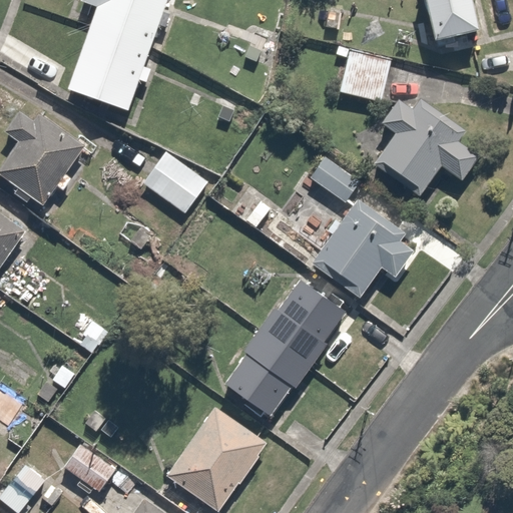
[(166,0),(85,0),(83,7),(95,11),(69,89),(130,110),(166,0)]
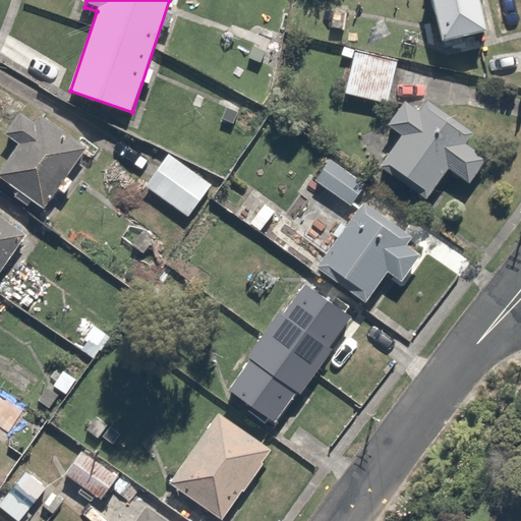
[(489,0),(432,0),(444,47),(498,36),(489,0)]
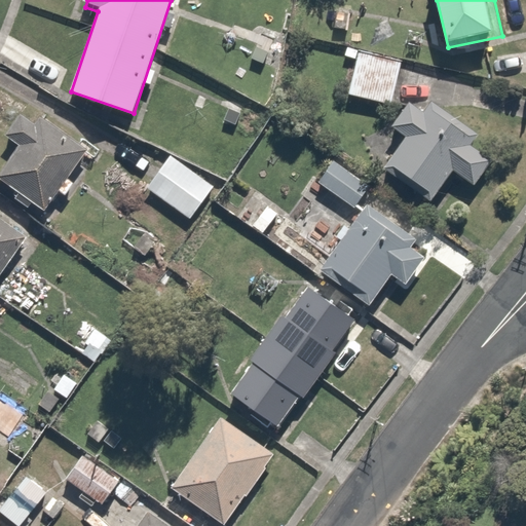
[(406,63),(358,53),(349,99),(398,108),(406,63)]
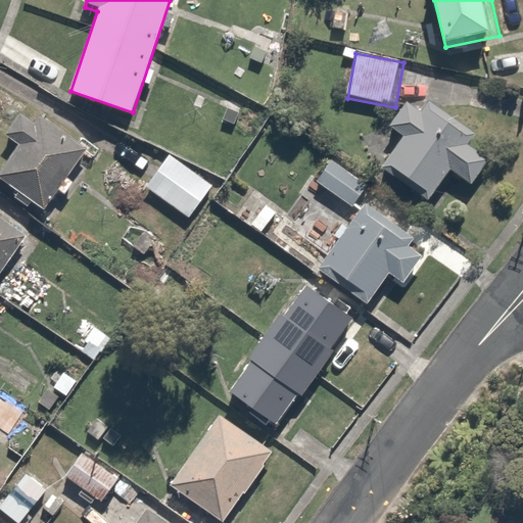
[(426,110),(412,99),(392,126),(409,138),(385,169),(434,205),(459,175),(477,189),(496,164),(470,144),(477,135),(432,101),(426,110)]
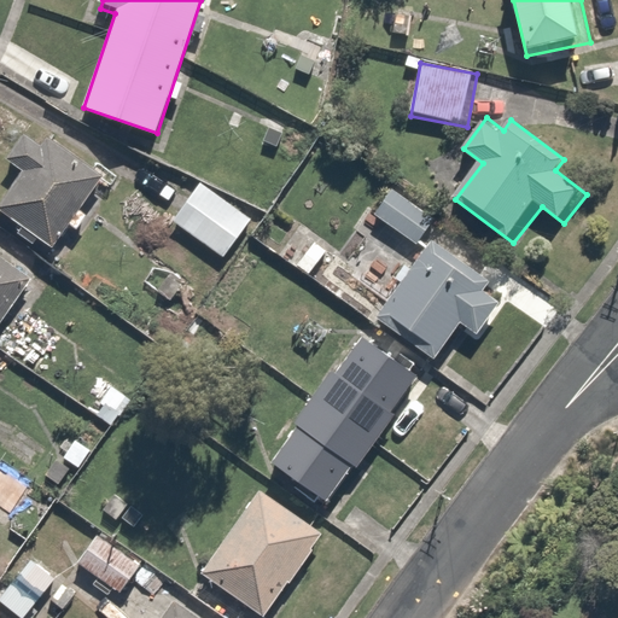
[(109,175),(51,130),(42,143),(28,132),(6,161),(25,174),(4,202),(58,243),(109,175)]
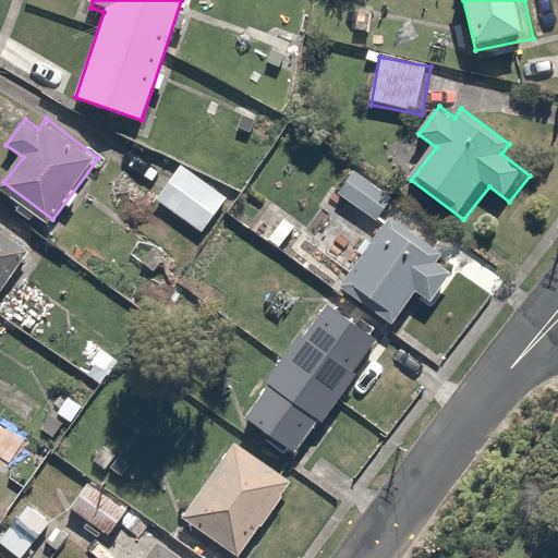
[(231,204),(182,165),(155,198),(204,238),(231,204)]
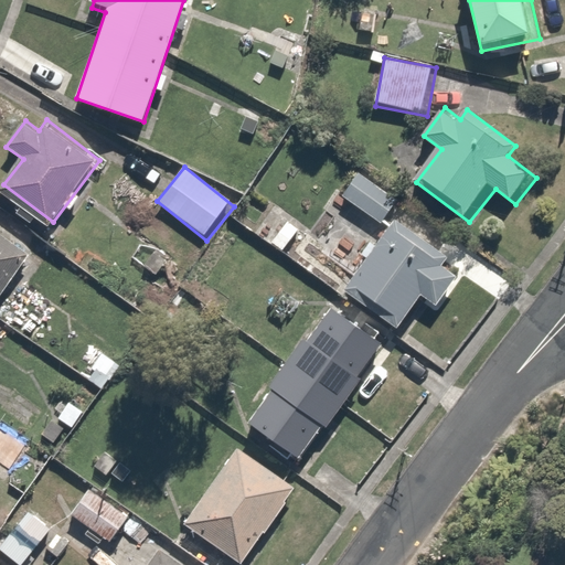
[(396,196),(363,172),(343,200),(376,224),(396,196)]
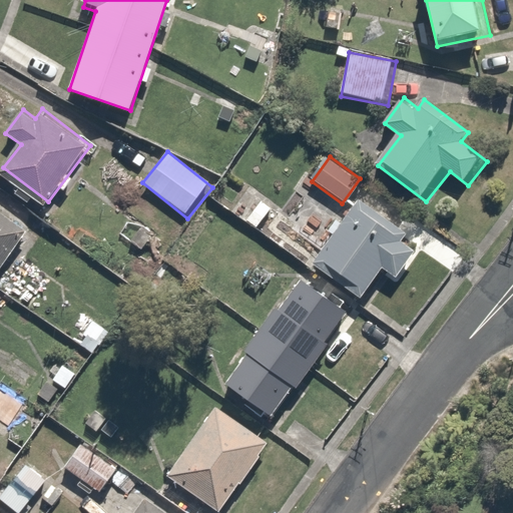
[(400,277),(425,239),(360,195),(313,265),(364,299),(385,267),(400,277)]
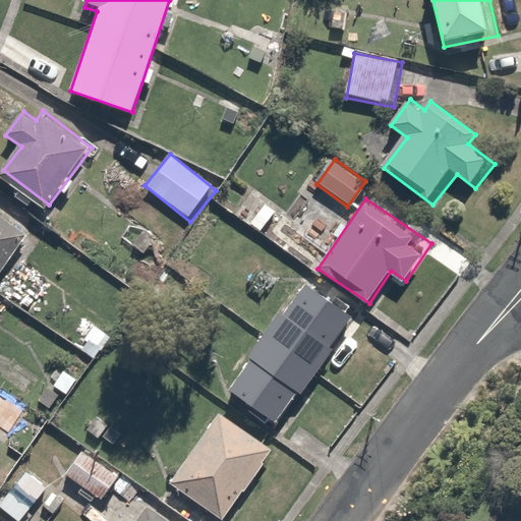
[(280,213),(263,199),(248,220),(265,232),(280,213)]
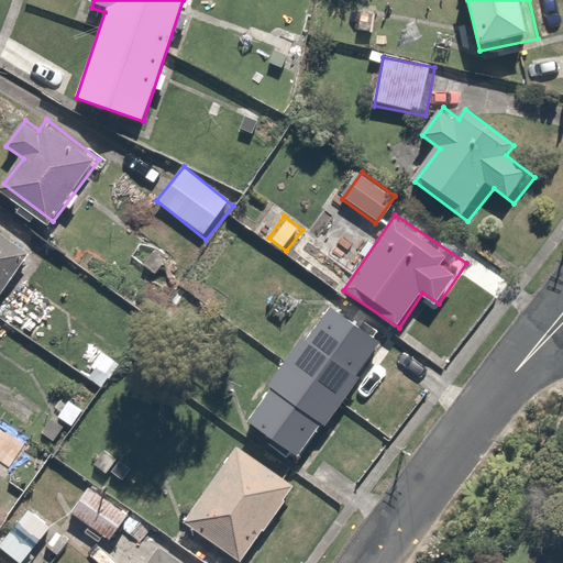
[(0,299),(33,254),(0,229),(0,299)]
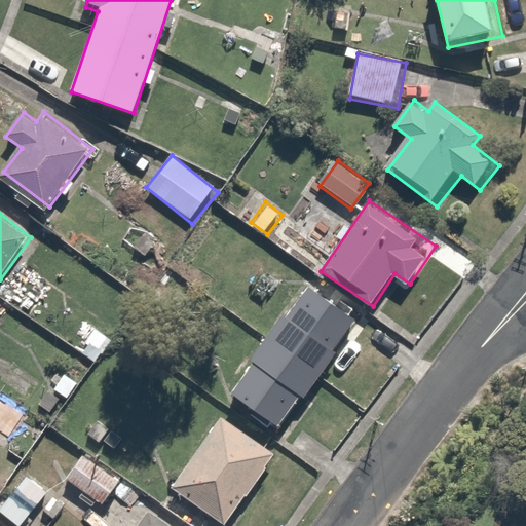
[(363,322),(310,284),(229,395),(283,433),(363,322)]
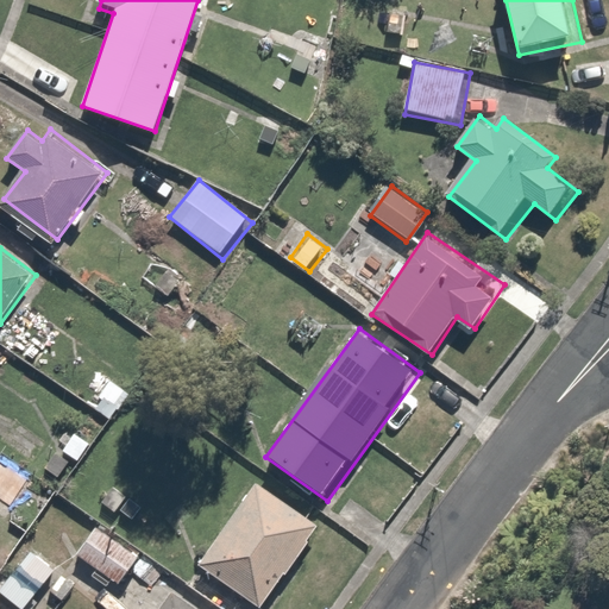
[(270,608),(330,522),(262,477),(188,586),(220,608),(226,608),(239,590),(265,608),(270,608)]
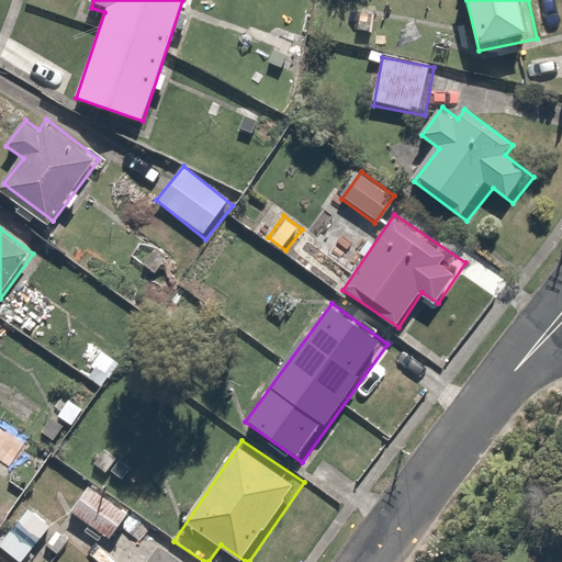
[(137,470),(115,454),(101,473),(123,489),(137,470)]
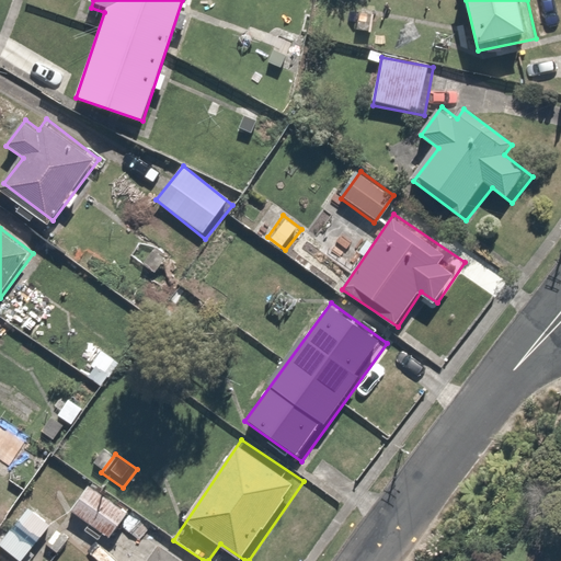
[(132,513),(89,482),(67,513),(109,544),(132,513)]
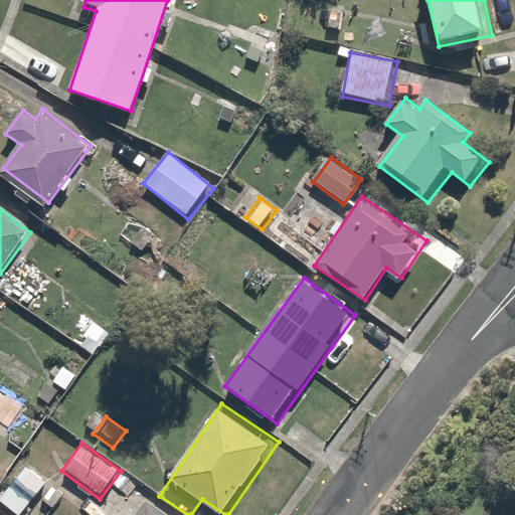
[(173,514),(148,498),(135,514),(173,514)]
